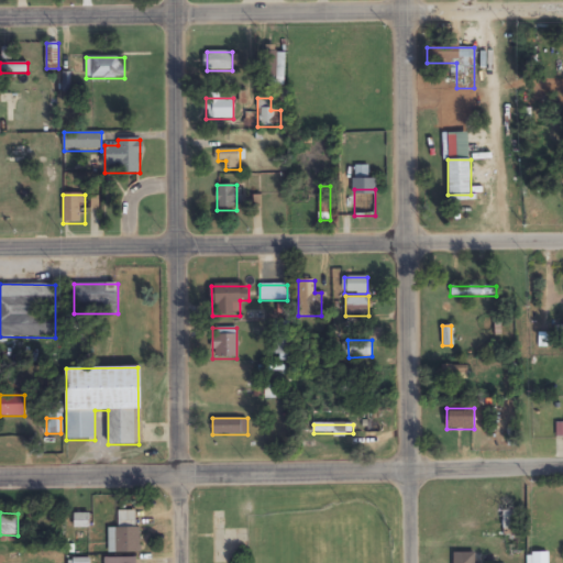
[(108,553),(139,553),(139,512),(119,512),(119,528),(108,528),(108,553)]
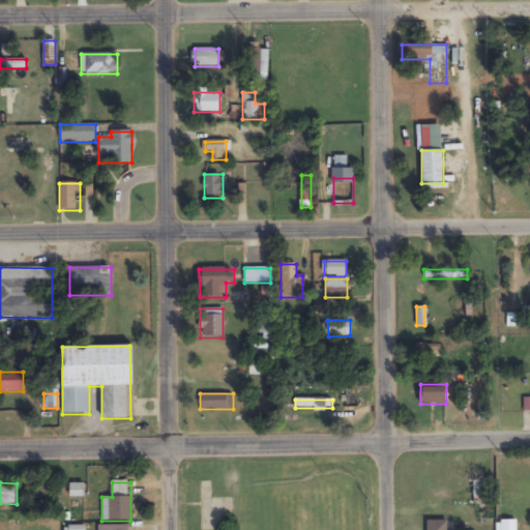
[(427,521),(425,529),(449,529),(449,521),(427,521)]
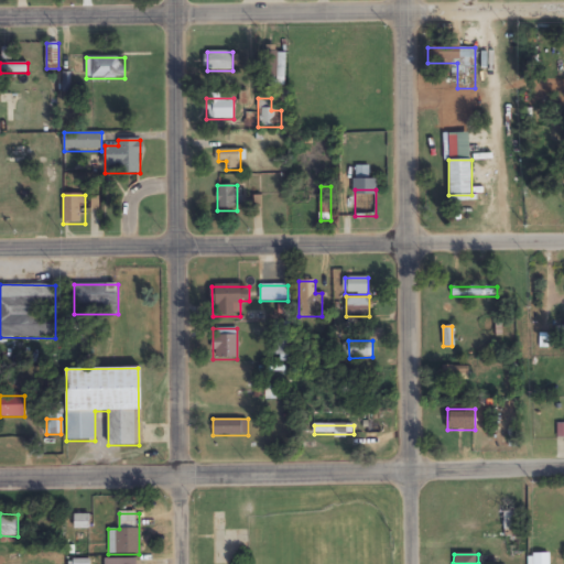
[(531,563),(549,563),(549,554),(532,554),(531,563)]
